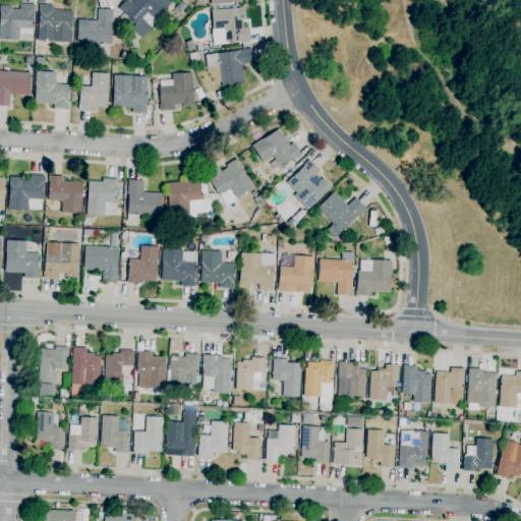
[(140,39),(131,30),(136,24),(123,12),(122,13),(118,9),(125,0),(129,0),(132,2),(133,0),(167,0),(172,4),(140,39)]
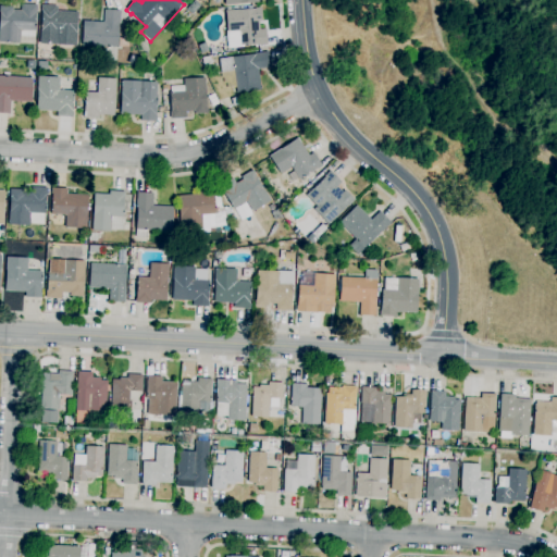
[(19,41),(0,41),(0,7),(13,7),(13,10),(21,11),(21,4),(37,5),(37,11),(36,11),(35,32),(34,32),(34,38),(19,37),(19,41)]
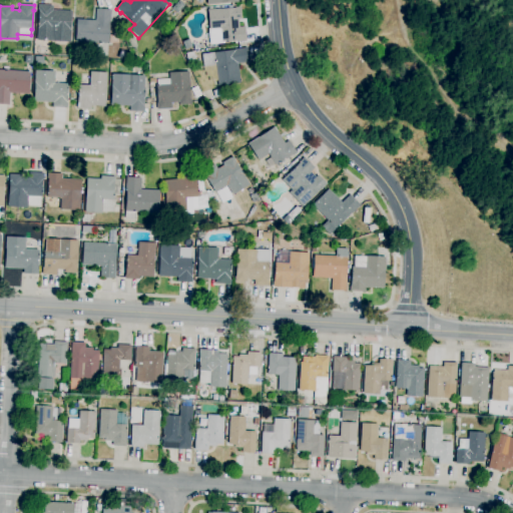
[(69,42),(35,40),(37,5),(52,6),(52,11),(70,11),(69,42)]
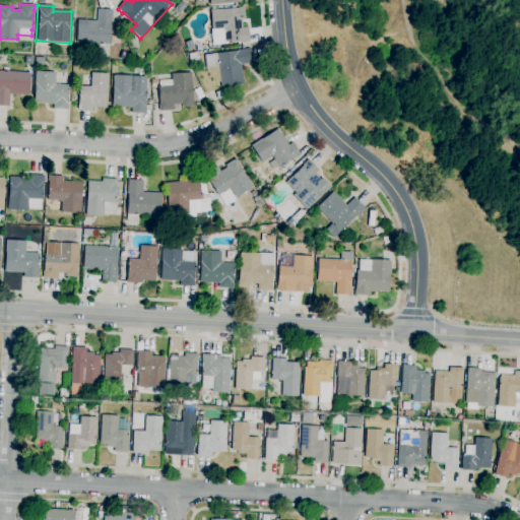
[(212,46),(210,10),(243,8),(244,20),(242,20),(242,27),(248,27),(249,42),(225,43),(225,45),(212,46)]
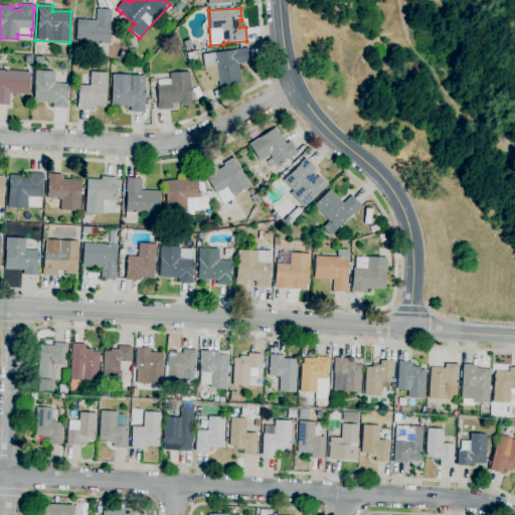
[(109,44),(75,42),(76,20),(96,21),(97,9),(111,9),(109,44)]
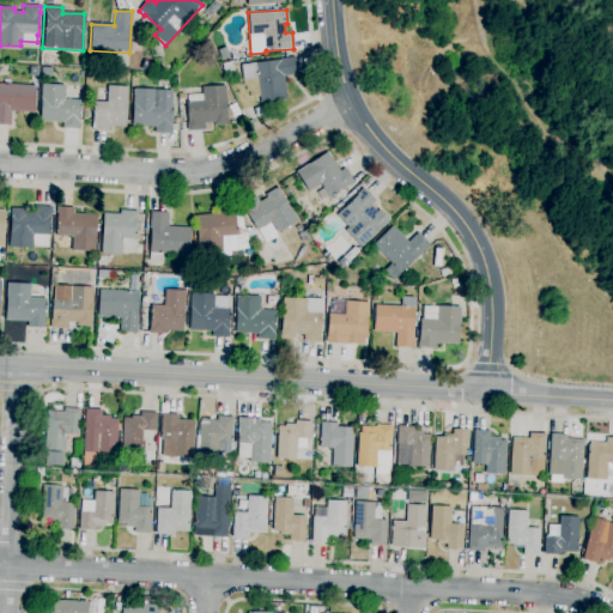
[(261,104),(258,78),(242,80),(241,65),(295,58),(297,74),(284,77),(287,99),(261,104)]
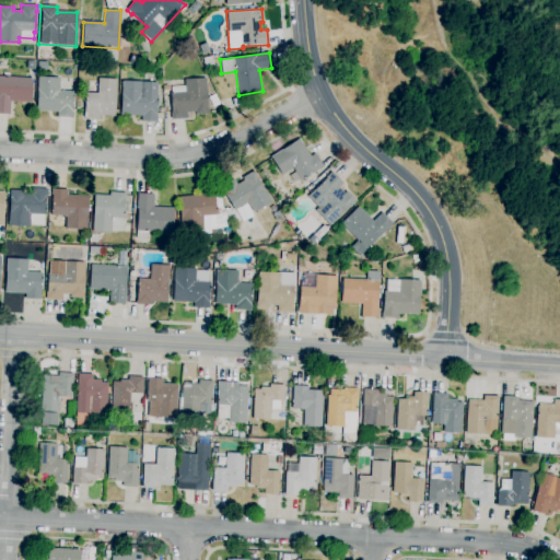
[(203,67),(202,57),(211,55),(212,66),(203,67)]
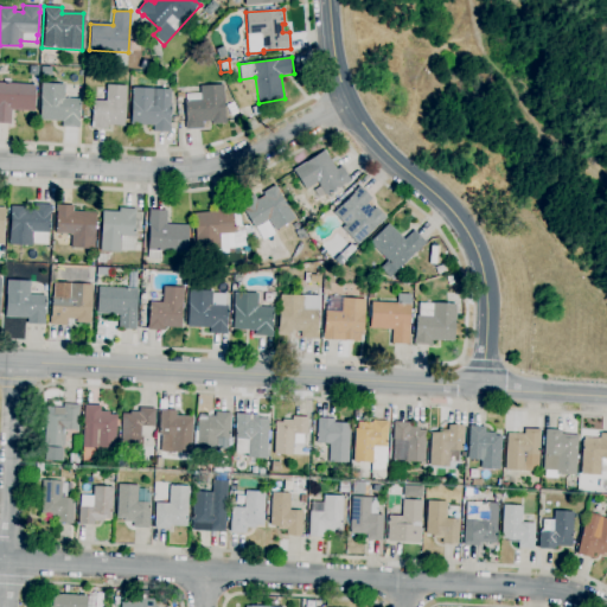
[(10,125),(0,123),(0,83),(36,84),(33,112),(11,110),(10,125)]
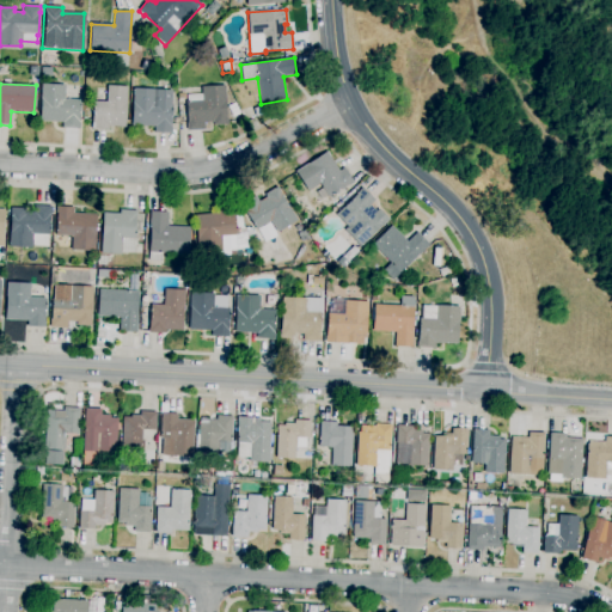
[(80,129),(62,128),(62,123),(40,122),(42,84),(65,85),(63,98),(81,99),(80,129)]
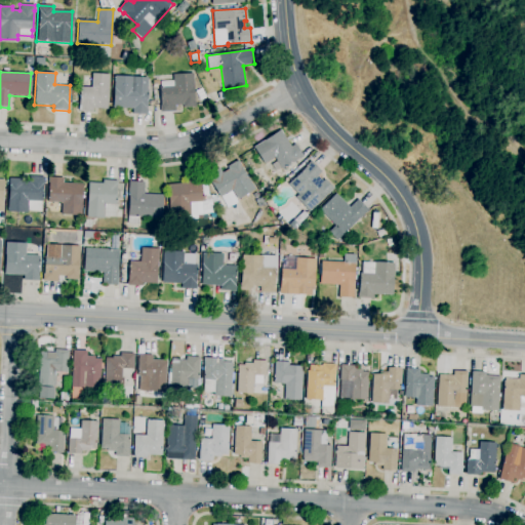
[(160,112),(159,105),(161,105),(159,87),(161,87),(160,81),(173,80),(173,75),(193,73),(196,107),(183,108),(183,106),(175,106),(175,111),(160,112)]
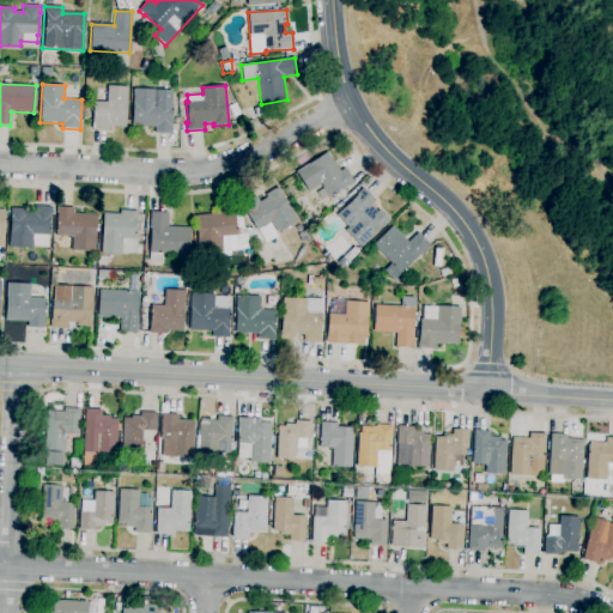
[(108,131),(92,129),(93,102),(107,102),(107,86),(127,86),(126,127),(108,127),(108,131)]
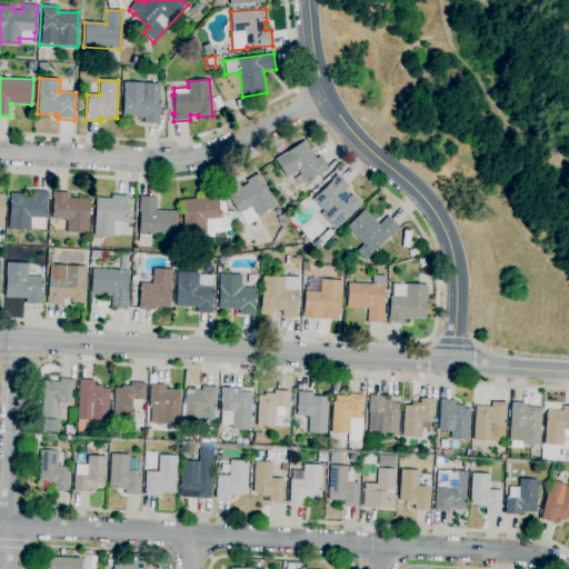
[(160,125),(142,123),(143,118),(122,117),(125,82),(160,83),(159,97),(161,97),(160,125)]
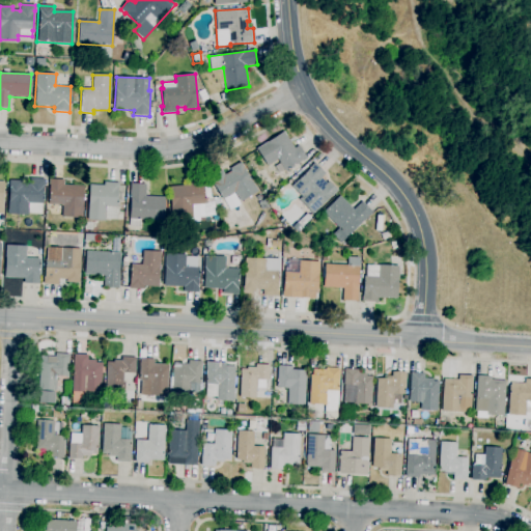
[(221,103),(219,94),(228,92),(230,100),(221,103)]
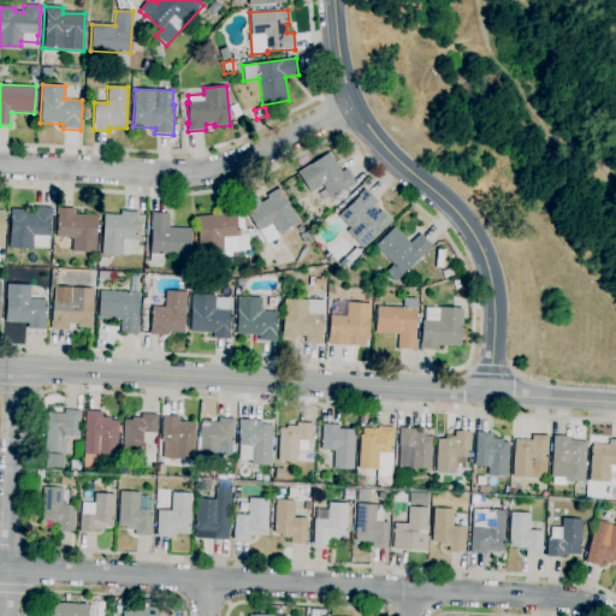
[(338,205),(333,199),(331,200),(321,185),(309,193),(297,173),(327,153),(341,173),(345,170),(356,183),(347,189),(350,194),(338,205)]
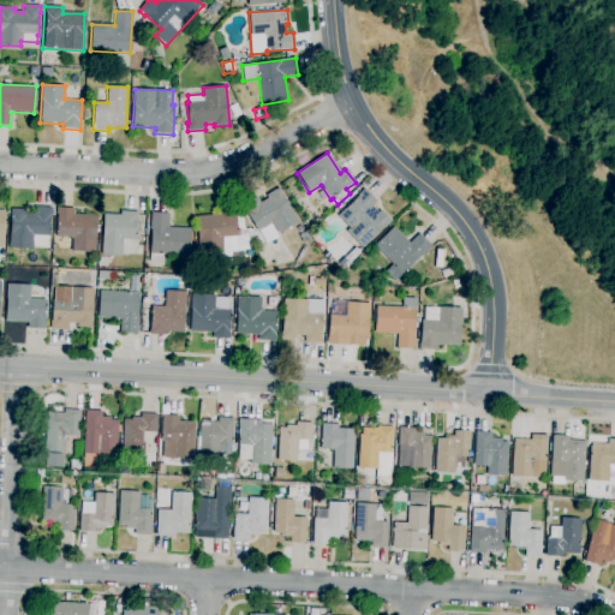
[(269,243),(261,230),(257,231),(246,213),(245,213),(242,207),(256,197),(260,202),(268,197),(266,195),(279,186),(284,193),(282,193),(299,221),(279,234),(280,236),(269,243)]
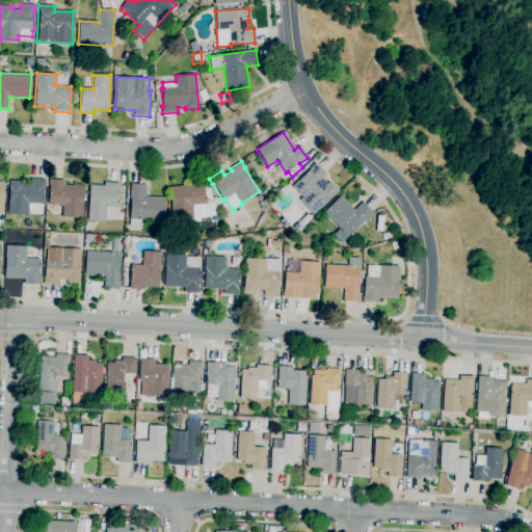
[(314,215),(298,201),(301,197),(291,187),(298,180),(298,181),(311,168),(310,168),(313,165),(314,166),(315,164),(325,174),(320,179),(326,185),(329,182),(338,190),(334,195),(333,195),(322,206),(322,207),(314,215)]
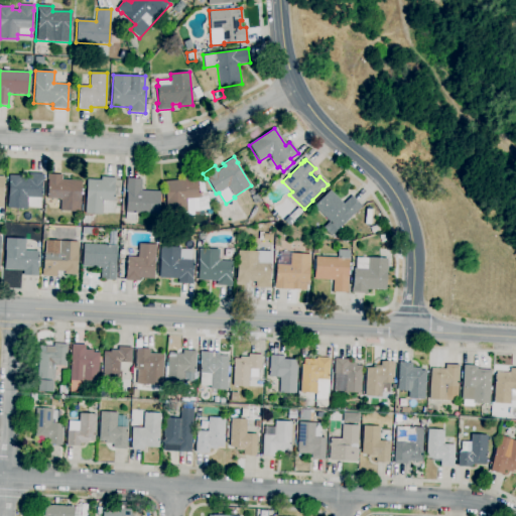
[(27,210),(7,209),(8,181),(8,175),(21,175),(21,178),(28,179),(28,173),(43,174),(42,199),(40,199),(40,209),(27,208),(27,210)]
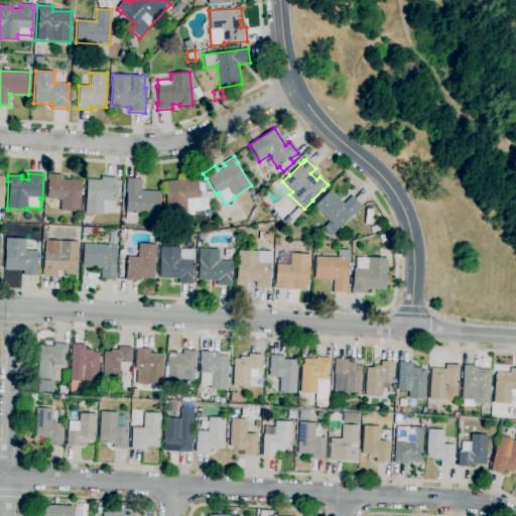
[(80,212),(60,211),(60,200),(46,199),(47,174),(62,174),(61,179),(82,180),(80,212)]
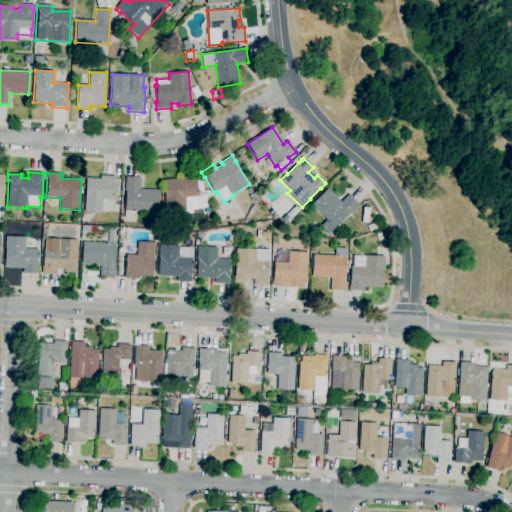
[(165,211),(162,180),(184,177),(183,174),(195,173),(198,197),(183,198),(185,209),(165,211)]
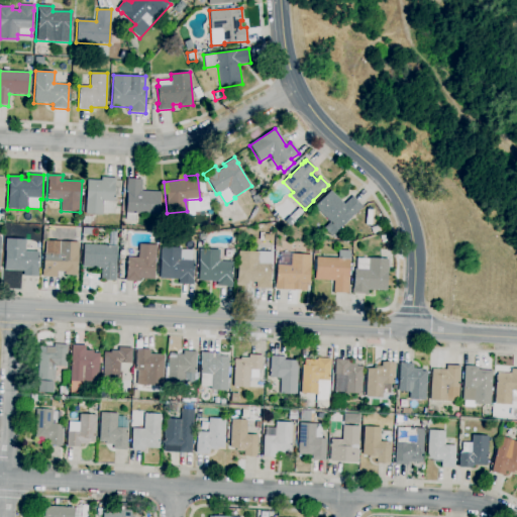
[(114,215),(102,214),(102,215),(85,214),(87,180),(100,181),(101,177),(116,178),(114,215)]
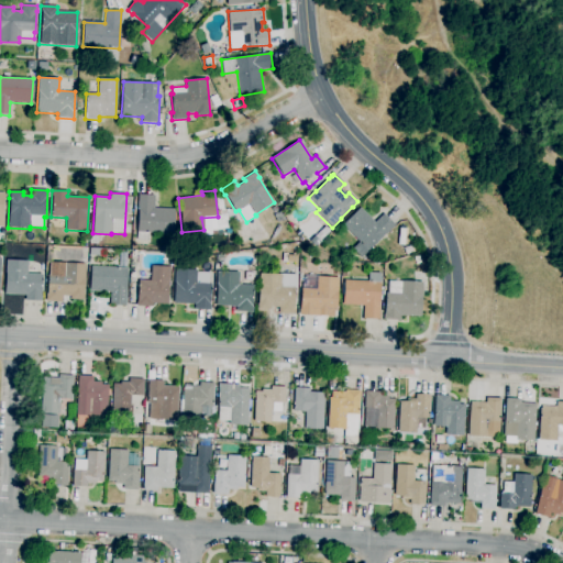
[(148,241),(136,241),(139,194),(154,195),(154,208),(176,209),(175,233),(150,232),(148,241)]
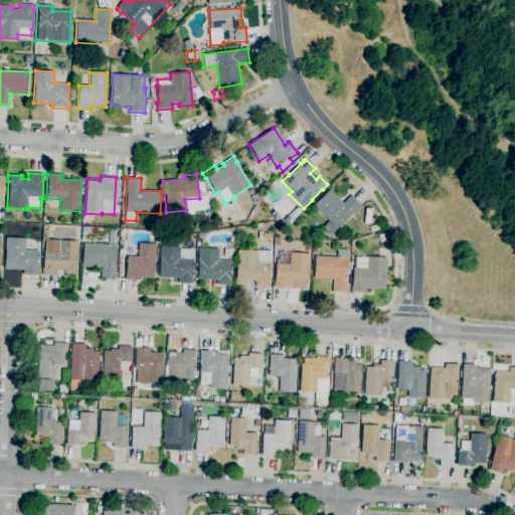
[(330,236),(321,228),(328,221),(312,206),(329,190),(342,203),(350,195),(360,206),(330,236)]
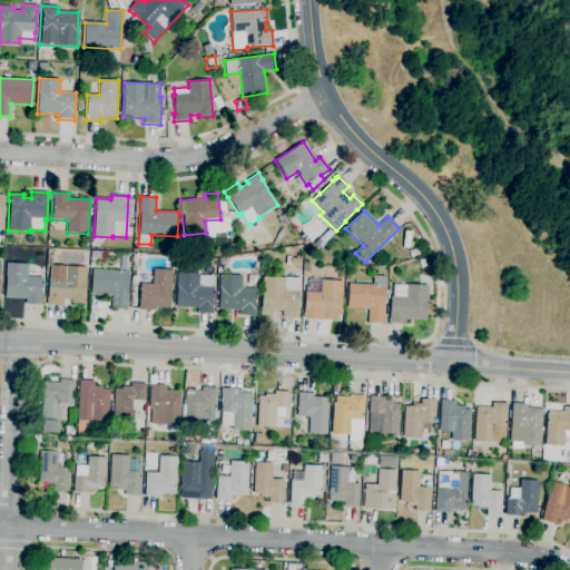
[(323,245),(320,242),(322,238),(321,238),(328,229),(334,234),(323,245)]
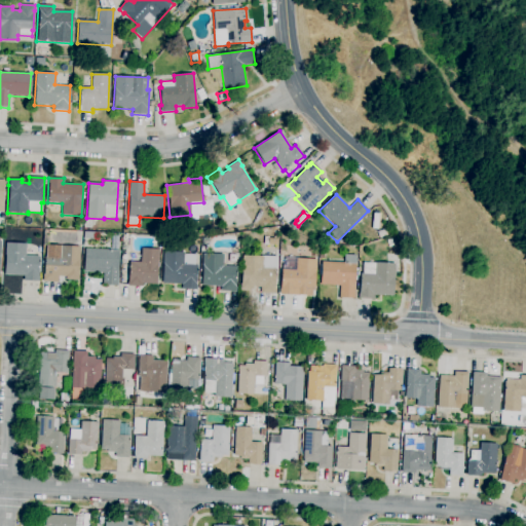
[(379,238),(377,232),(386,229),(388,235),(379,238)]
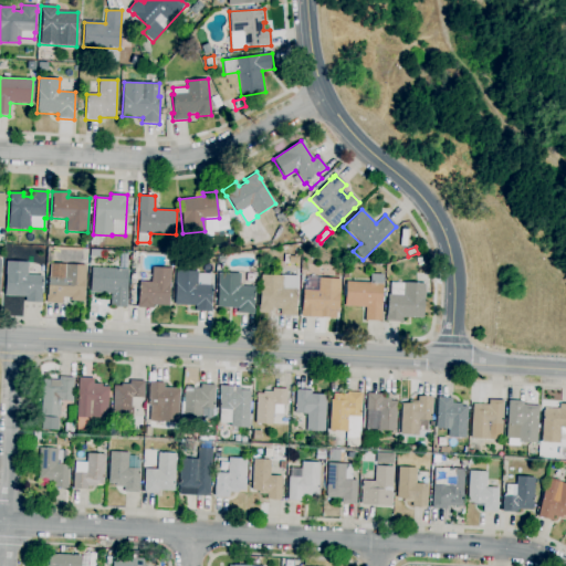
[(41,303),(25,302),(25,301),(20,301),(20,297),(4,296),(7,261),(29,262),(29,264),(40,265),(39,275),(43,275),(41,303)]
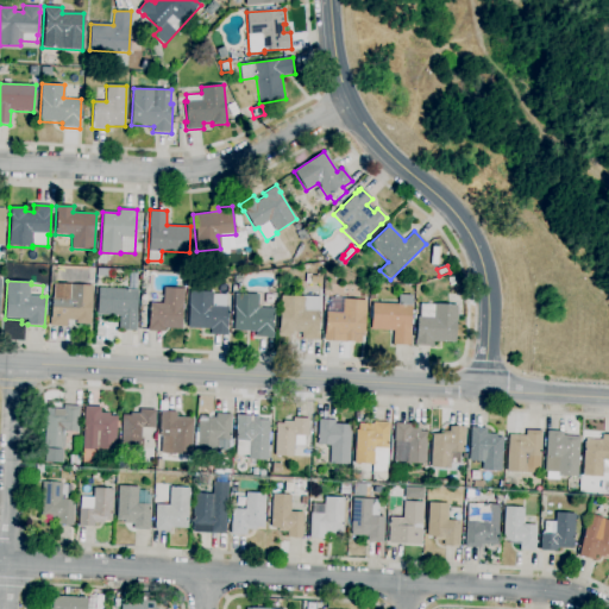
[(67,327),(49,326),(49,319),(50,319),(51,296),(68,297),(69,284),(92,286),(90,318),(90,325),(76,324),(76,321),(67,320),(67,327)]
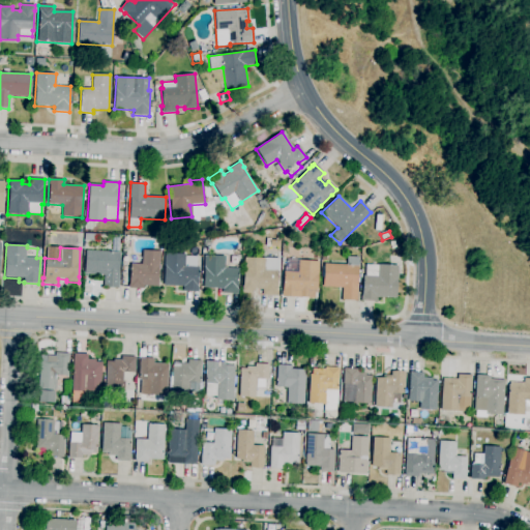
[(143,289),(127,289),(128,285),(129,285),(130,263),(142,264),(143,249),(160,251),(158,287),(143,286),(143,289)]
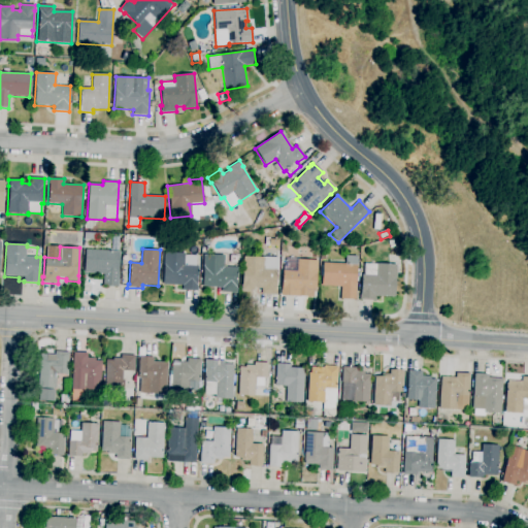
[(118,287),(103,286),(103,274),(85,273),(86,250),(120,252),(118,287)]
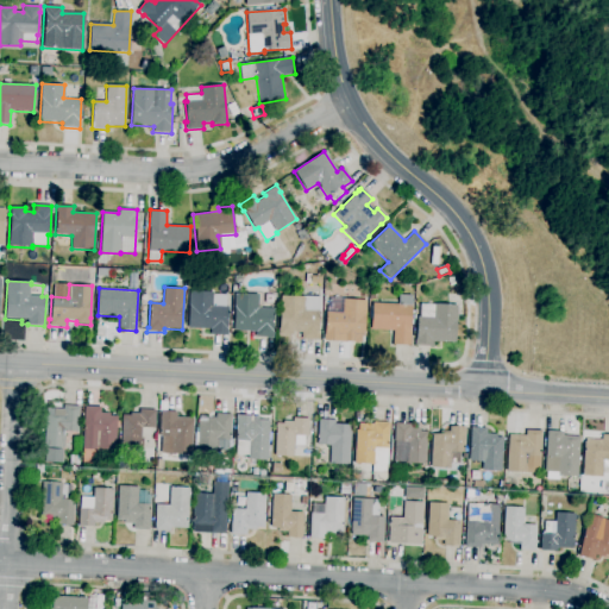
[(227,336),(209,334),(209,330),(187,330),(188,290),(213,292),(213,294),(226,295),(225,306),(228,306),(227,336)]
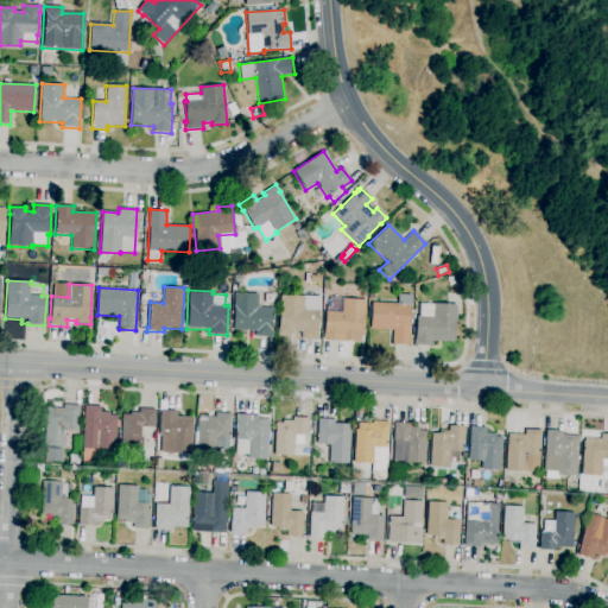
[(273,337),(255,336),(255,331),(233,330),(234,293),(259,293),(258,308),(273,309),(273,337)]
